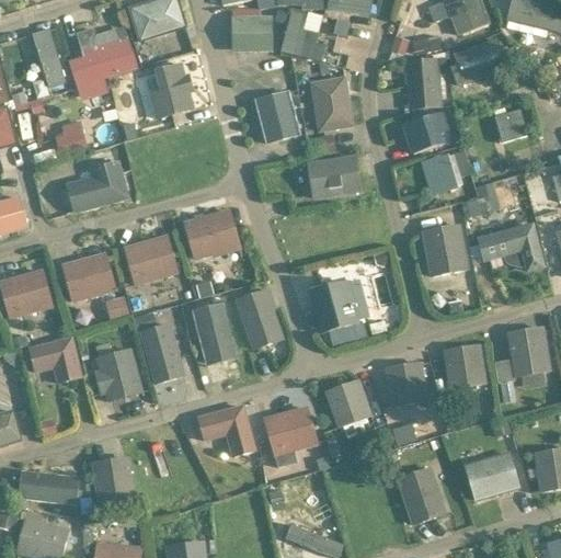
[(153,0),(130,8),(140,40),(185,25),(176,0),(153,0)]
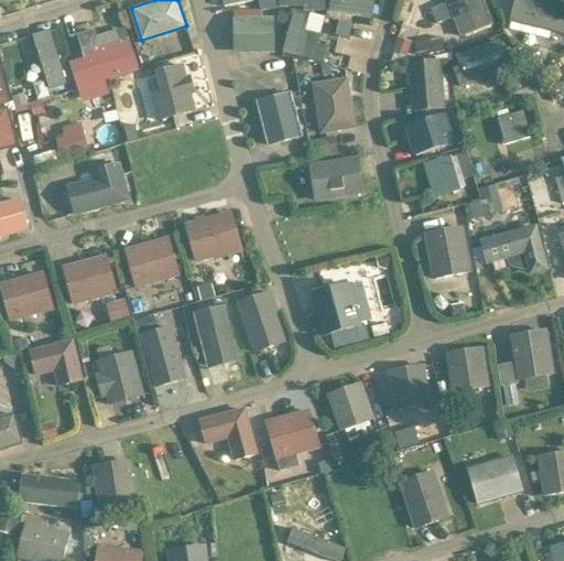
[(324,9),(324,0),(257,0),(258,8),(278,6),(278,4),(303,4),(303,9),(324,9)]
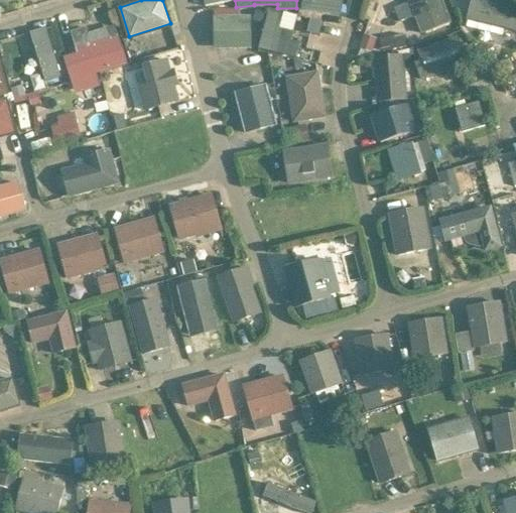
[(301,0),(300,7),(340,13),(343,0),(301,0)]
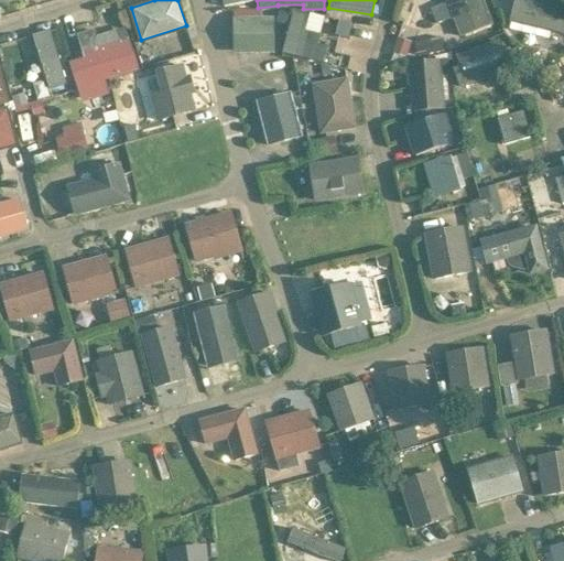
[(446,0),(431,6),(436,21),(453,15),(446,0)]
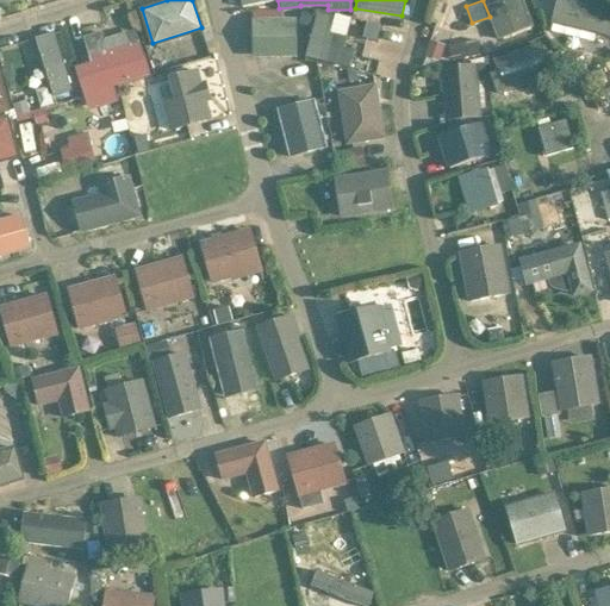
[(533,24),(523,0),(483,0),(490,17),(497,36),(533,24)]
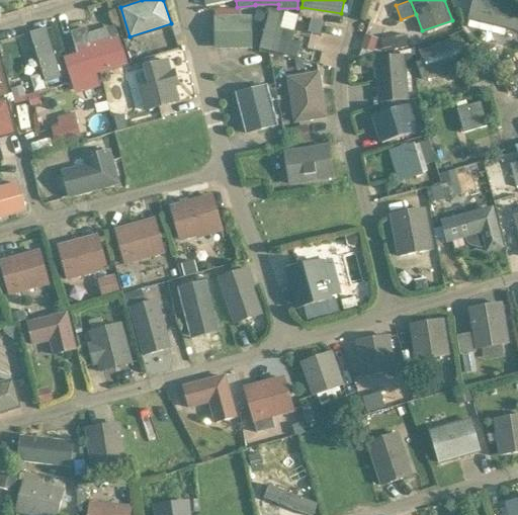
[(470,0),(466,17),(517,29),(517,0),(470,0)]
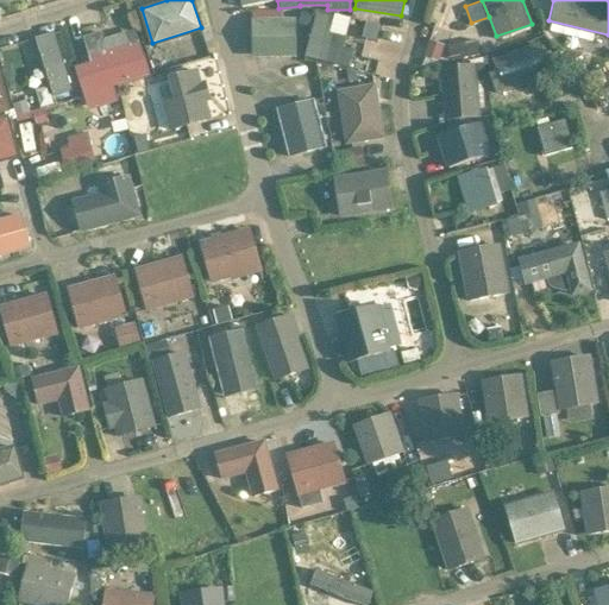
[(302,6),(300,19),(309,21),(313,8),(302,6)]
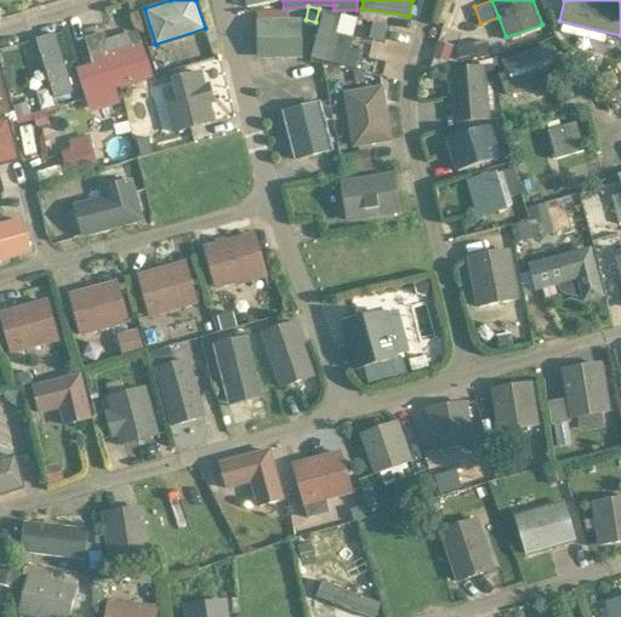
[(311,56),(355,67),(359,50),(349,47),(352,35),(335,30),(340,15),(322,11),(311,56)]
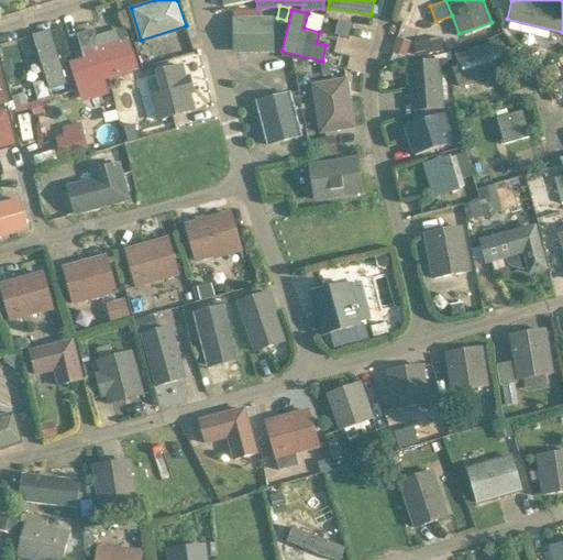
[(232,14),(232,51),(272,51),(272,14),(232,14)]
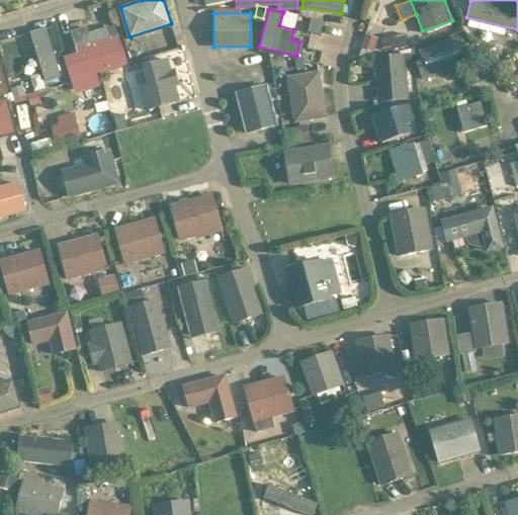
[(308,30),(320,33),(323,21),(311,18),(308,30)]
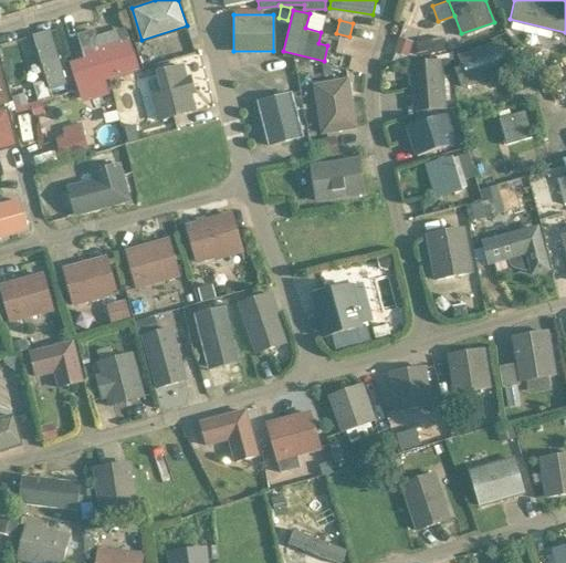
[(76,84),(138,68),(125,25),(93,34),(91,28),(76,32),(83,55),(69,60),(76,84)]
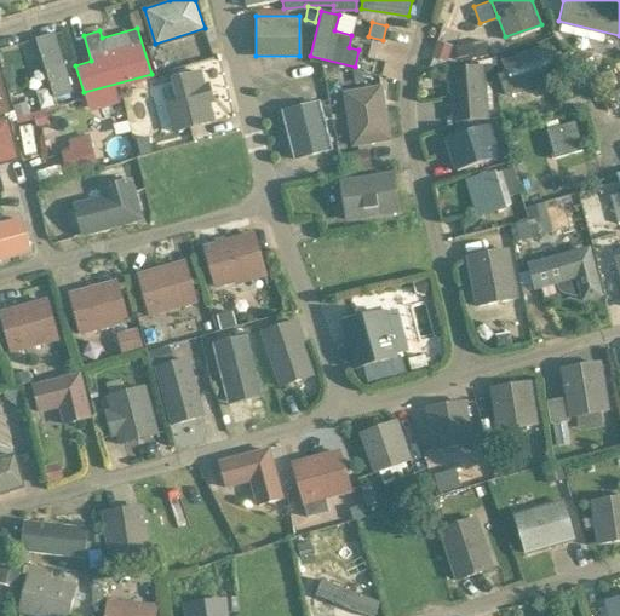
[(56,32),(36,38),(55,93),(73,88),(56,32)]
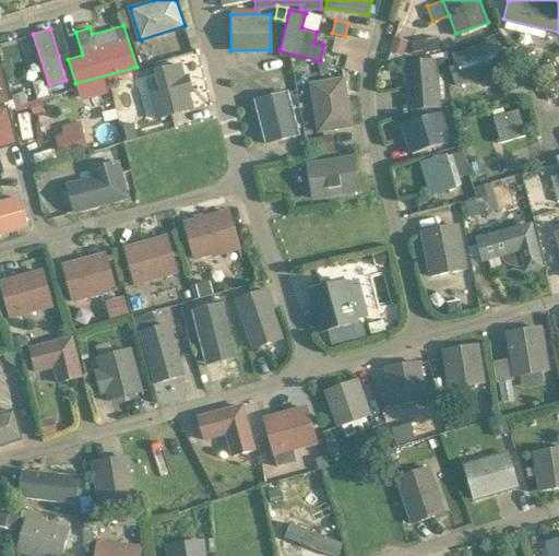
[(448,55),(459,85),(512,66),(501,35),(448,55)]
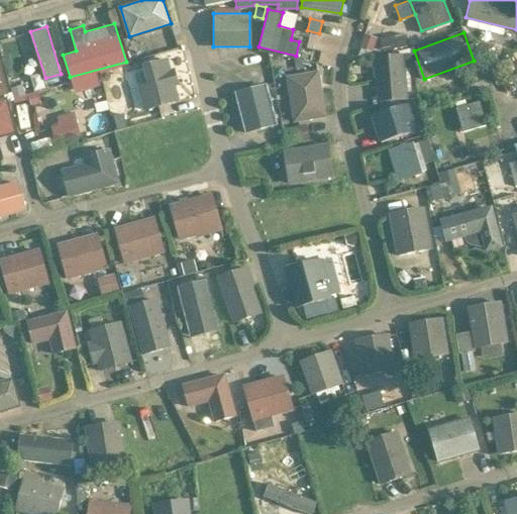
[(375,37),(362,33),(357,45),(371,49),(375,37)]
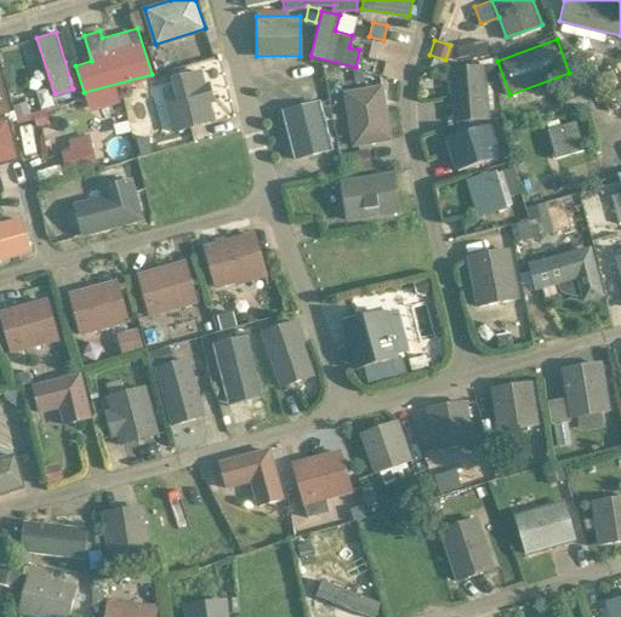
[(455,45),(456,60),(484,58),(483,44),(455,45)]
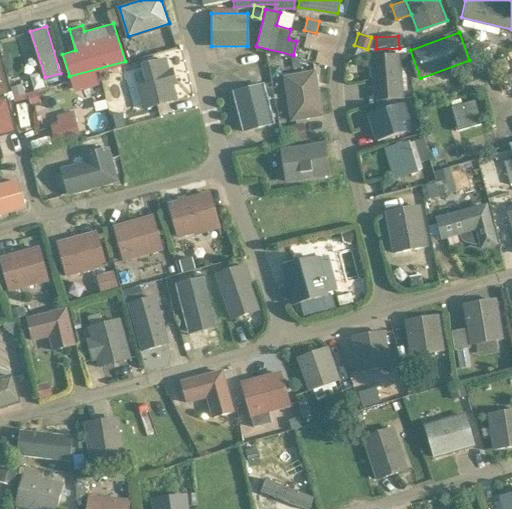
[(495,67),(488,45),(469,52),(476,73),(495,67)]
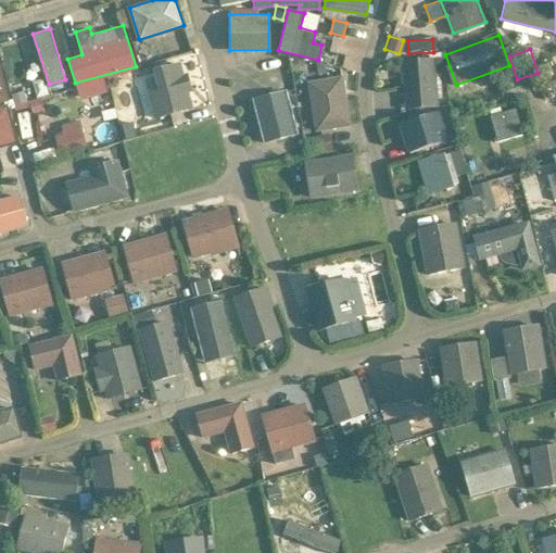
[(438,105),(432,55),(400,59),(405,109),(438,105)]
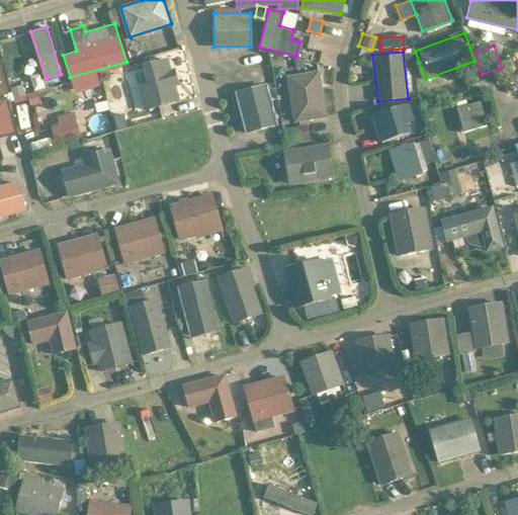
[(178,83),(174,69),(170,70),(167,58),(144,64),(149,82),(139,85),(145,108),(178,99),(174,84),(178,83)]
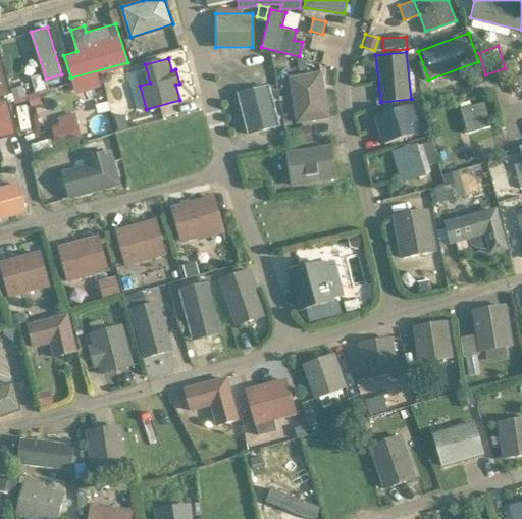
[(320,71),(290,76),(298,120),(327,115),(320,71)]
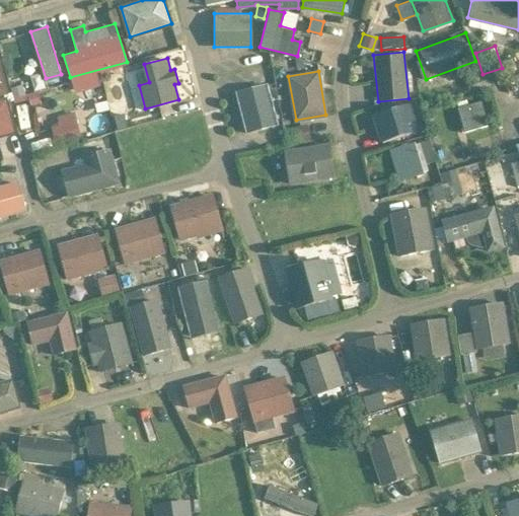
[(11,87),(14,97),(26,94),(23,84),(11,87)]
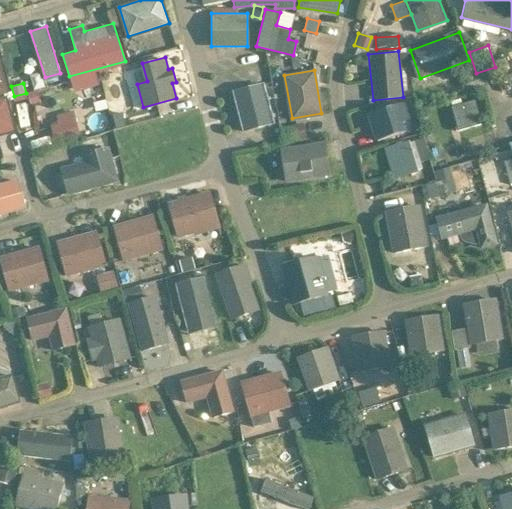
[(264,83),(233,91),(243,129),(273,121),(264,83)]
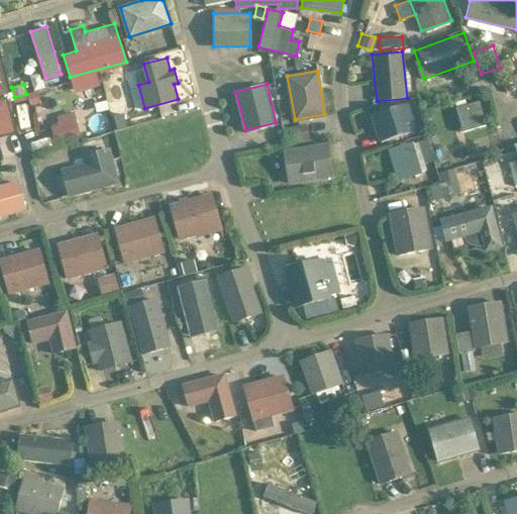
[(0,134),(14,131),(5,98),(0,98),(0,134)]
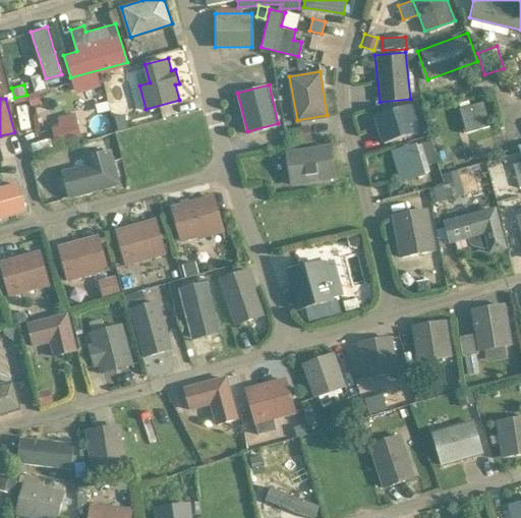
[(483,100),(460,108),(467,131),(490,124),(483,100)]
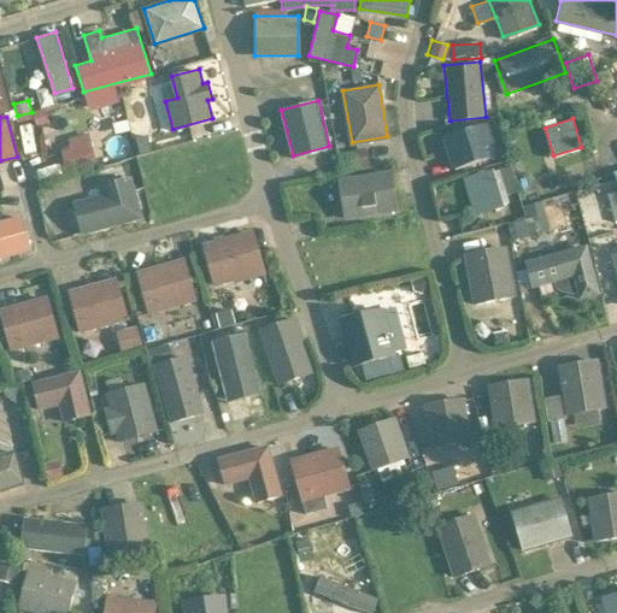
[(447,139),(457,172),(500,159),(489,125),(447,139)]
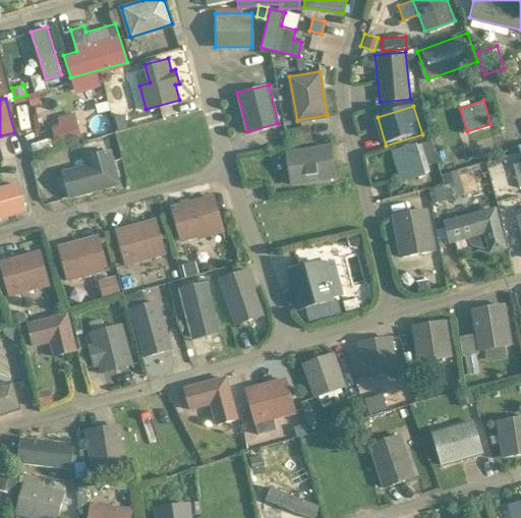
[(52,128),(56,146),(80,138),(73,112),(57,117),(60,126),(52,128)]
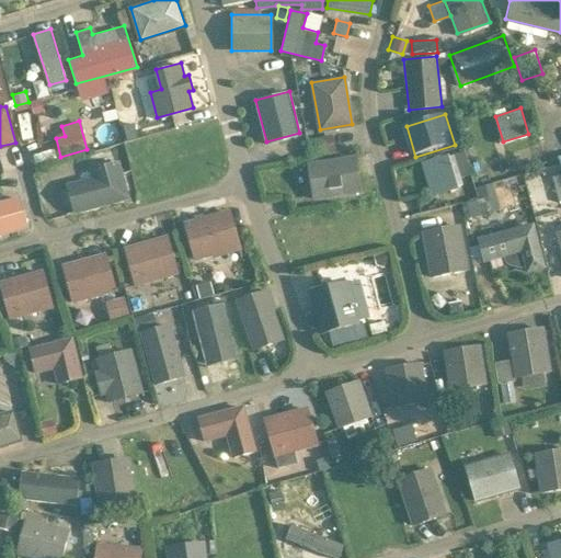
[(138,121),(124,125),(127,138),(142,134),(138,121)]
